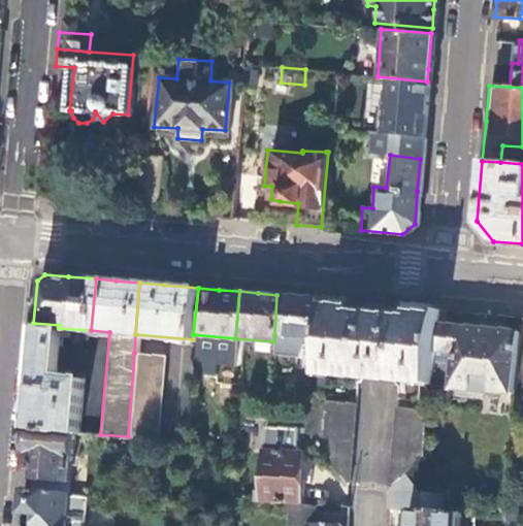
[(301,297),(276,295),(274,335),(301,337),(320,339),(323,299),(301,297)]
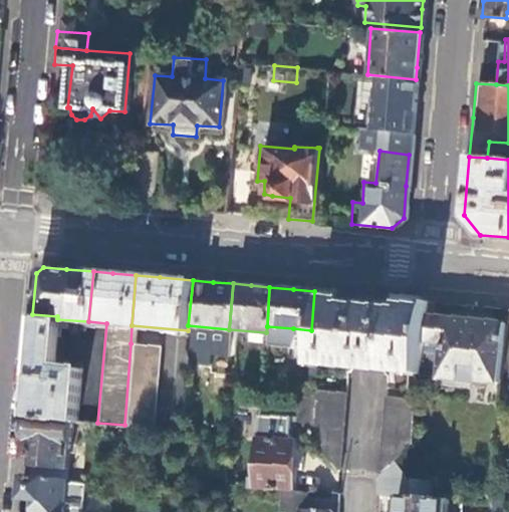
[(340,293),(314,291),(311,330),(308,363),(365,368),(417,372),(421,345),(426,310),(427,300),(411,299),(401,298),(400,308),(339,303),(340,293)]
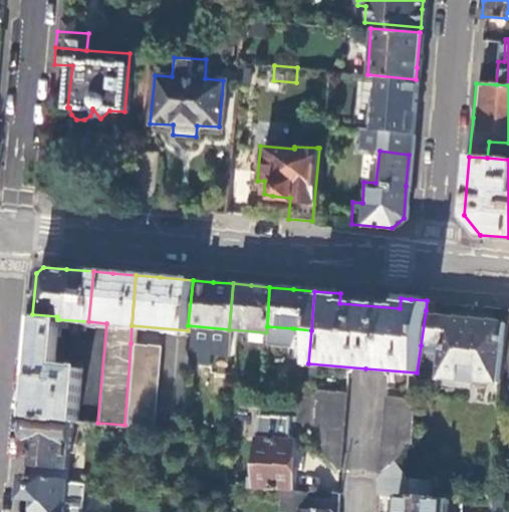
[(502,317),(426,310),(421,345),(434,347),(431,378),(496,385),(502,317)]
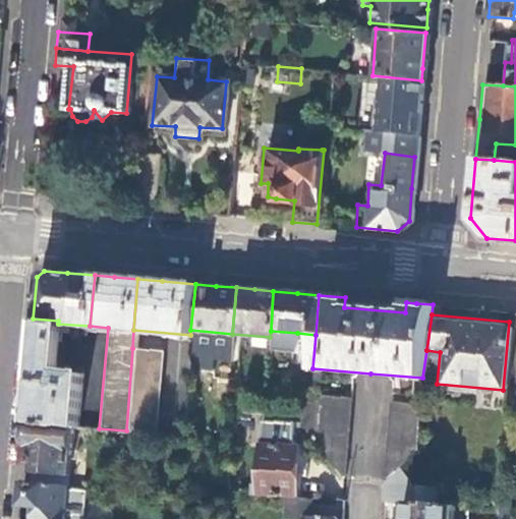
[(58,321),(33,319),(26,397),(23,422),(70,426),(74,426),(79,373),(54,370),(58,324),(58,321)]
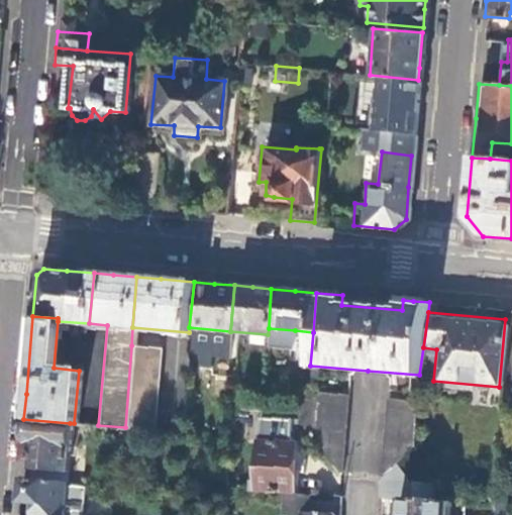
[(295,330),(269,328),(268,339),(294,342),(295,330)]
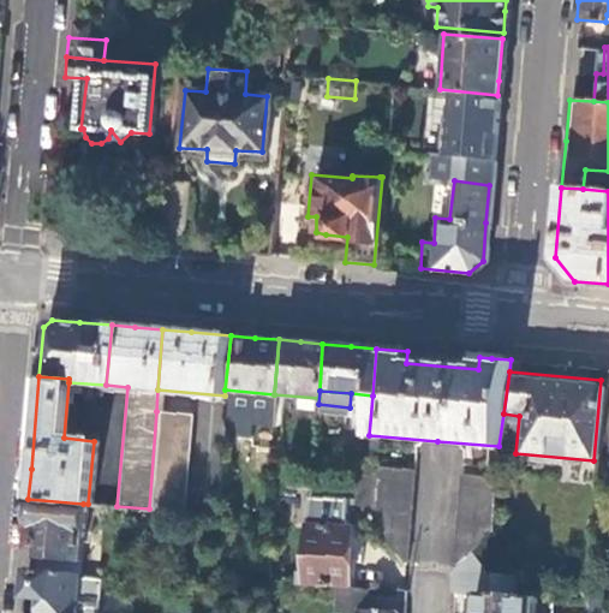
[(187,412),(156,411),(149,509),(180,511),(187,412)]
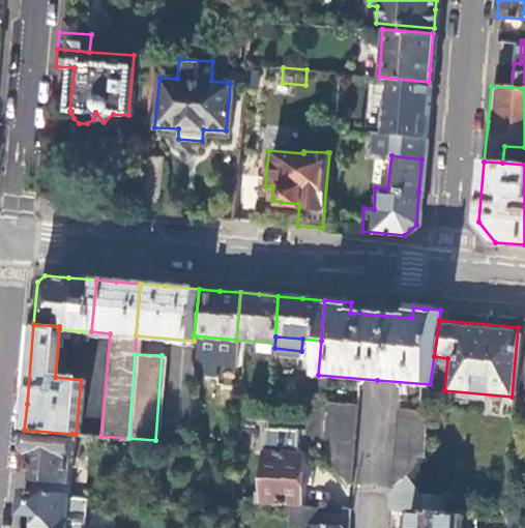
[(320,441),(319,453),(346,485),(347,482),(352,404),(322,402),(322,408),(320,441)]
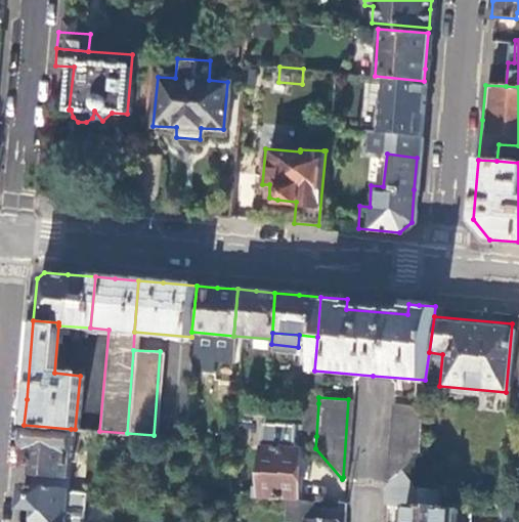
[(300,434),(316,436),(318,403),(302,401),(301,424),(300,434)]
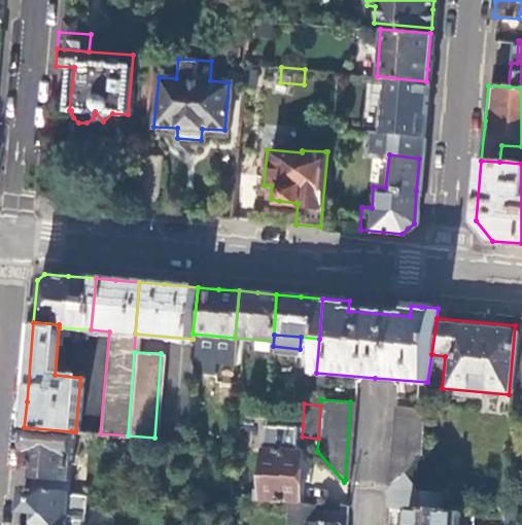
[(385,484),(387,486),(420,454),(421,408),(392,406),(385,484)]
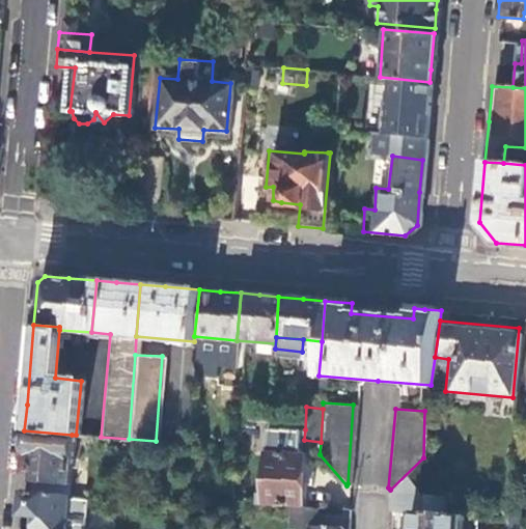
[(266,427),(264,451),(297,454),(298,440),(304,440),(305,429),(266,427)]
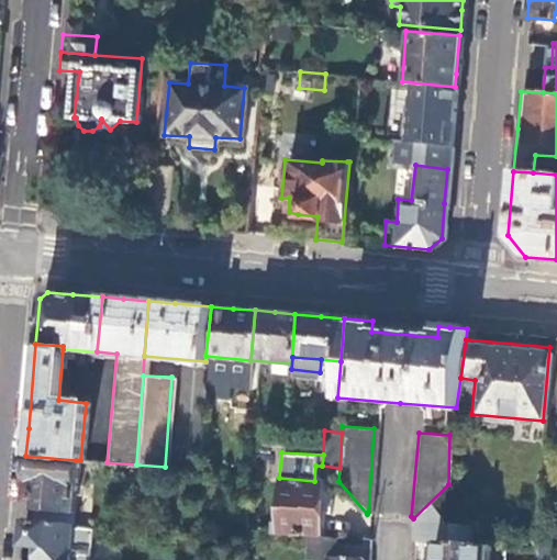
[(76,460),(25,456),(22,499),(32,500),(32,508),(31,523),(68,525),(69,512),(71,512),(76,460)]
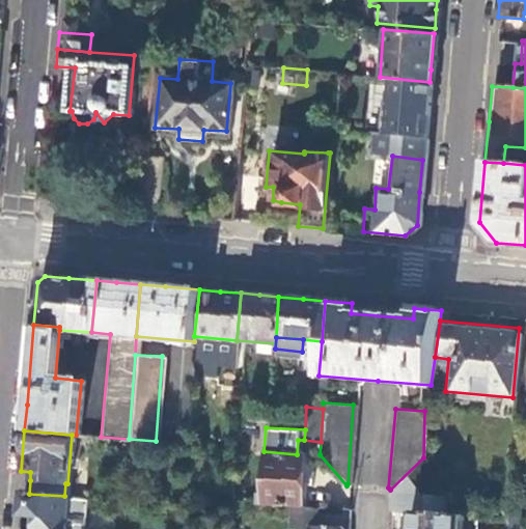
[(285,505),(301,506),(304,454),(297,454),(264,451),(259,494),(255,494),(254,503),(285,505)]
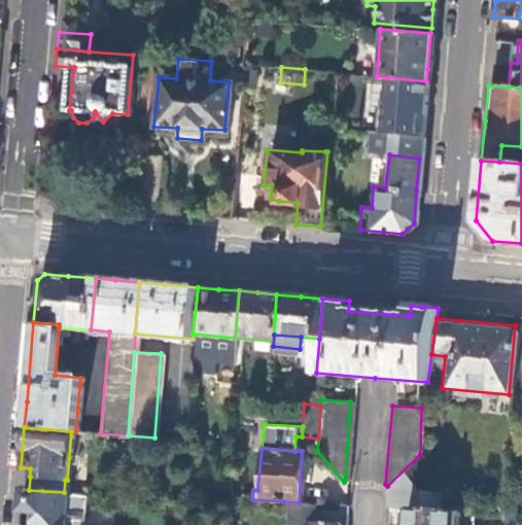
[(426,486),(387,486),(386,493),(385,509),(405,510),(426,510),(426,486)]
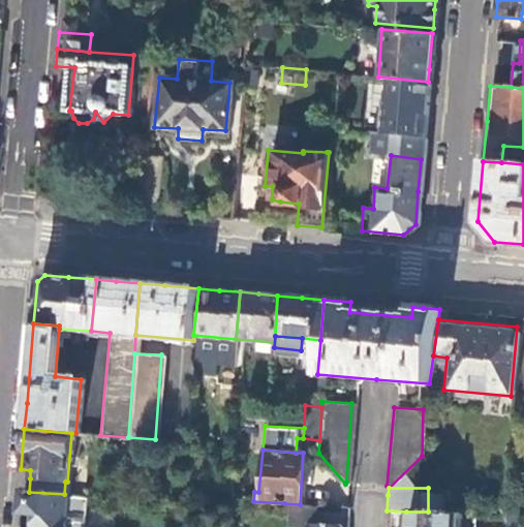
[(81,526),(84,496),(64,494),(29,492),(19,491),(18,513),(30,514),(29,526),(81,526)]
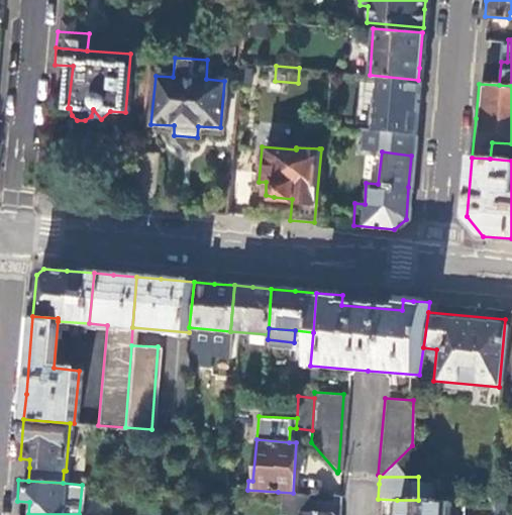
[(277,510),(295,511),(294,514),(332,514),(330,513),(303,511),(303,493),(293,493),(278,492),(277,510)]
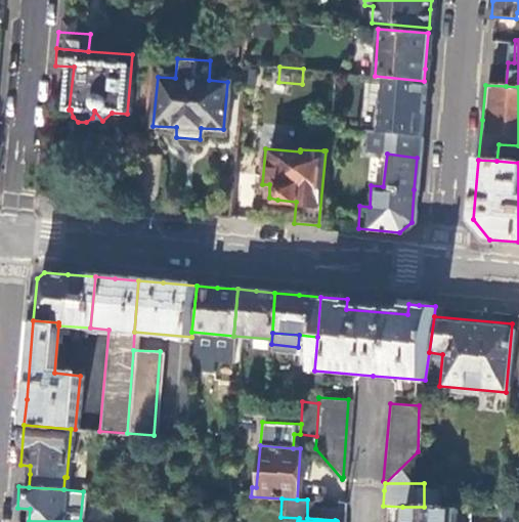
[(424,507),(402,507),(401,521),(450,521),(451,507),(424,507)]
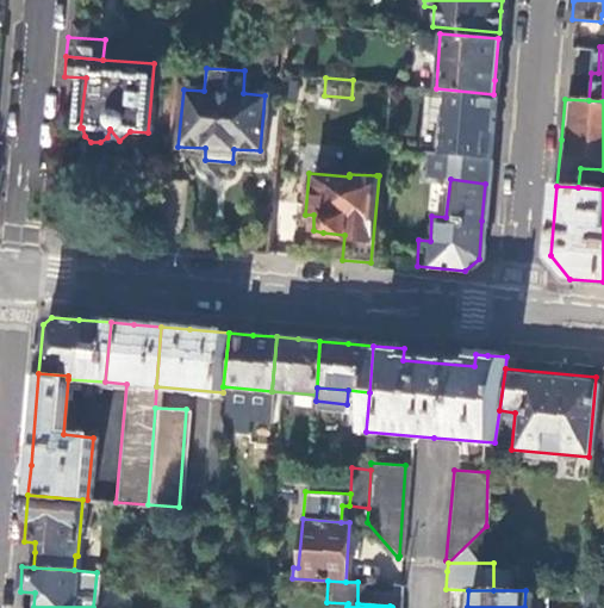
[(598,607),(598,591),(580,591),(579,607),(598,607)]
